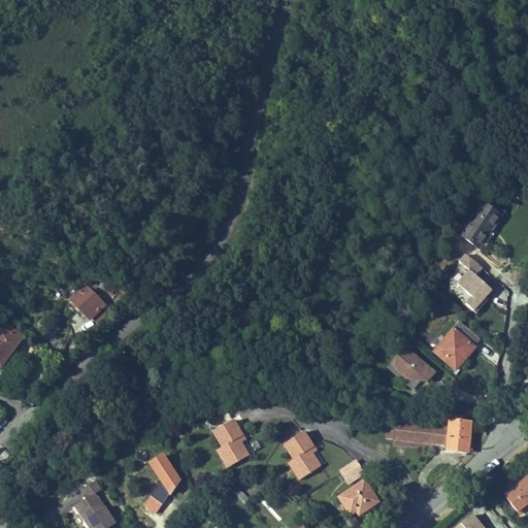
[(463,235),(483,246),(502,213),(482,201),(463,235)]
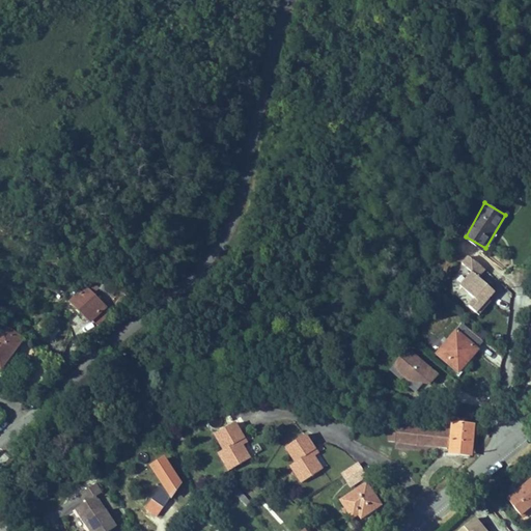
[(471,274),(478,281),(486,271),(468,256),(459,266),(471,274)]
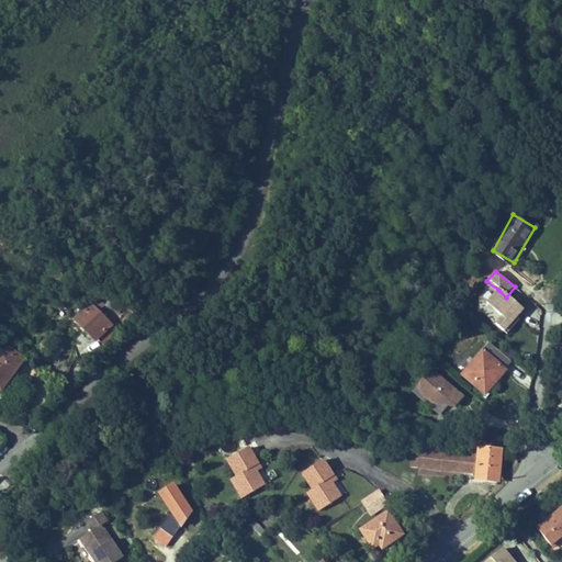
[(517,318),(524,312),(506,298),(498,290),(485,305),(501,318),(495,326),(507,336),(520,321),(517,318)]
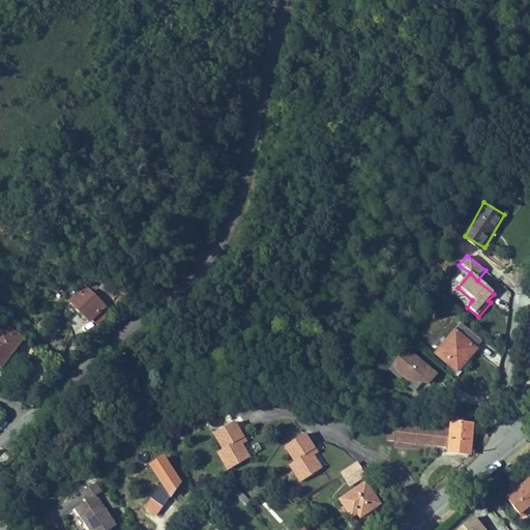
[(116,289),(104,282),(99,288),(113,295),(116,289)]
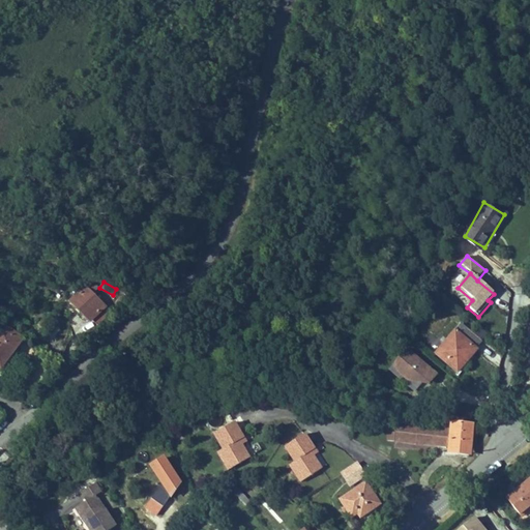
[(112,314),(86,287),(72,299),(98,326),(112,314)]
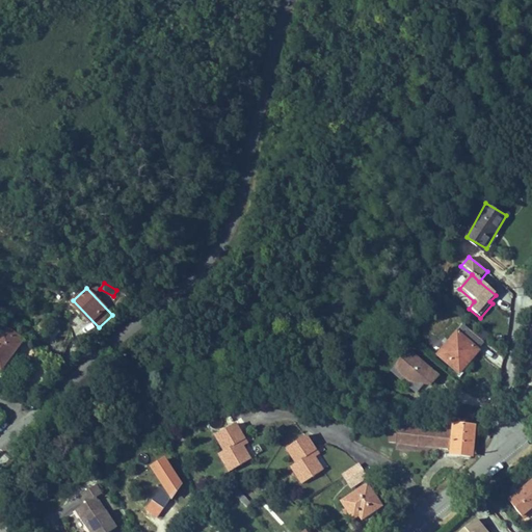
[(475,356),(486,338),(462,321),(441,354),(459,367),(469,353),(475,356)]
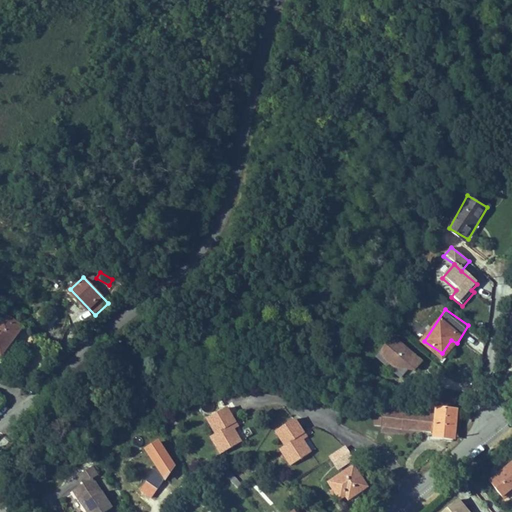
[(3,313),(0,317),(0,348),(4,352),(10,344),(23,326),(3,313)]
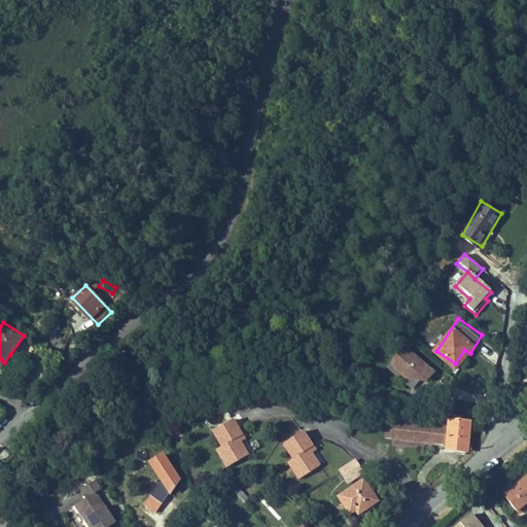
[(438,377),(405,347),(388,366),(422,396),(438,377)]
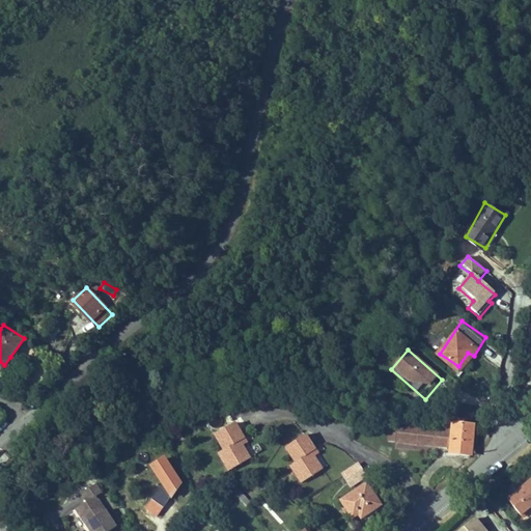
[(14,359),(10,357),(4,365),(0,361),(0,367),(5,371),(14,359)]
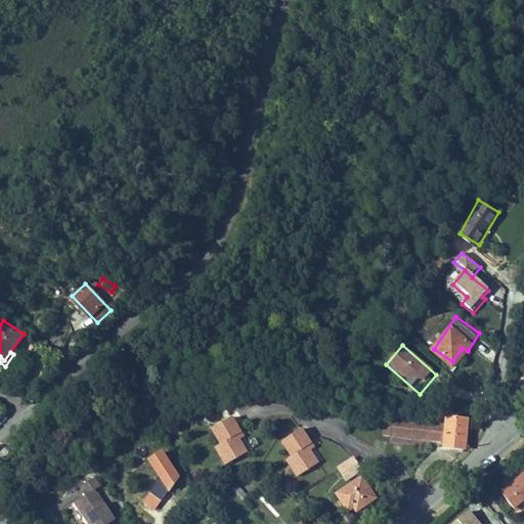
[(244,440),(257,431),(247,413),(254,409),(243,394),(223,407),(233,423),(244,440)]
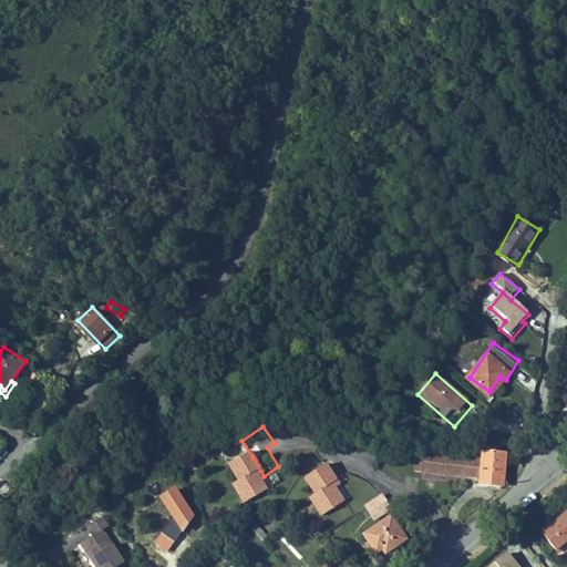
[(432,449),(437,450),(440,432),(431,430),(428,447),(432,449)]
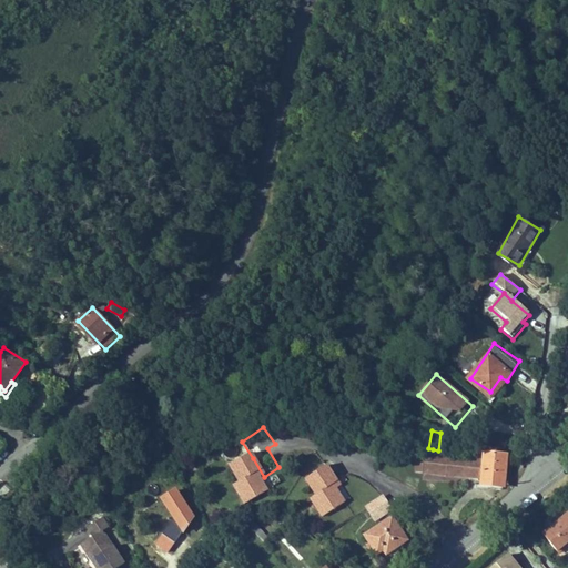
[(485,438),(482,457),(495,457),(495,463),(518,465),(521,435),(514,432),(500,432),(499,439),(485,438)]
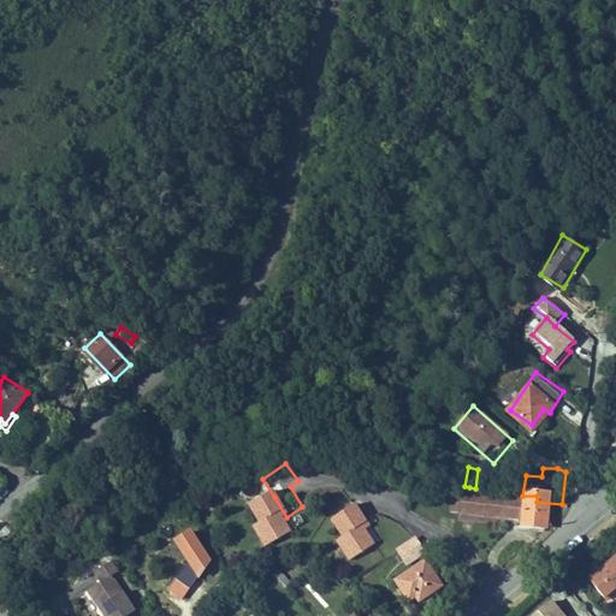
[(478,469),(475,489),(522,496),(526,475),(478,469)]
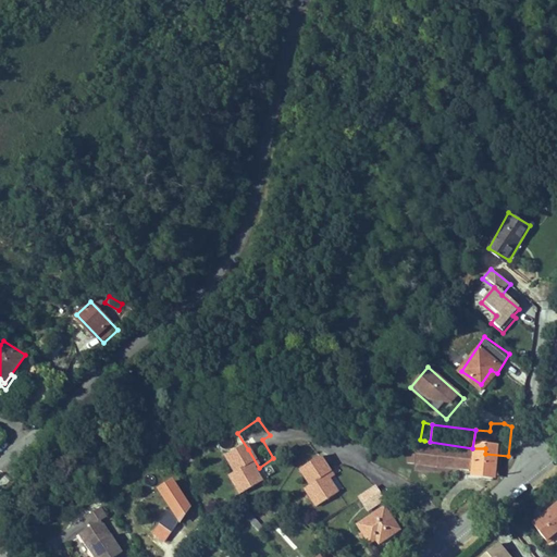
[(335,482),(350,472),(338,453),(345,447),(337,432),(314,447),(323,461),(335,482)]
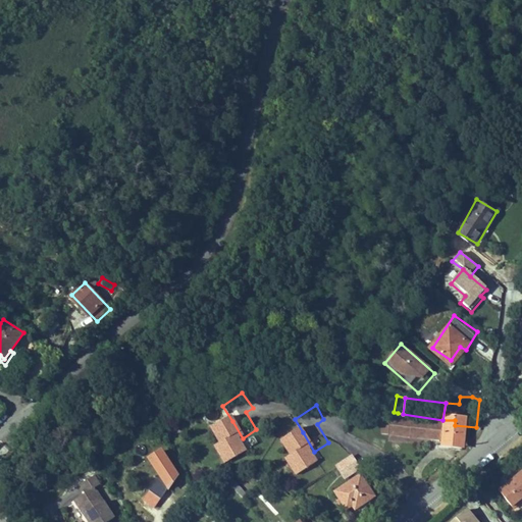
[(246,412),(256,429),(263,424),(253,408),(246,412)]
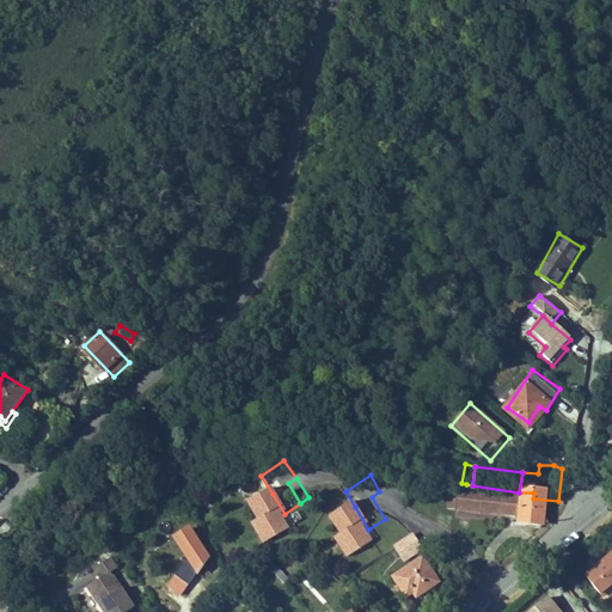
[(385,519),(393,514),(379,491),(372,497),(385,519)]
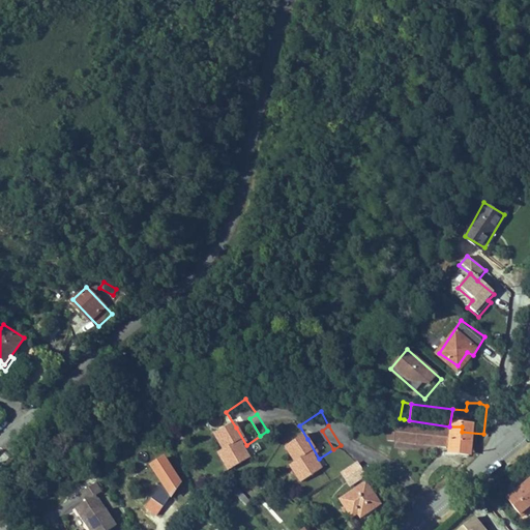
[(229,432),(241,449),(246,445),(236,428),(229,432)]
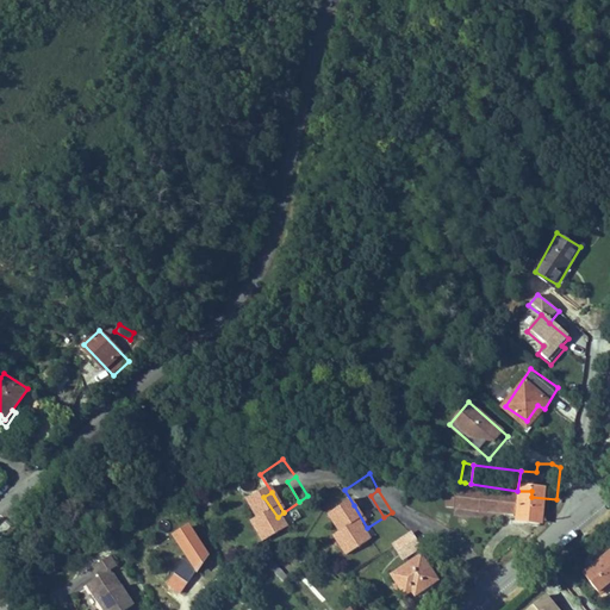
[(346,510),(360,531),(367,528),(354,505),(346,510)]
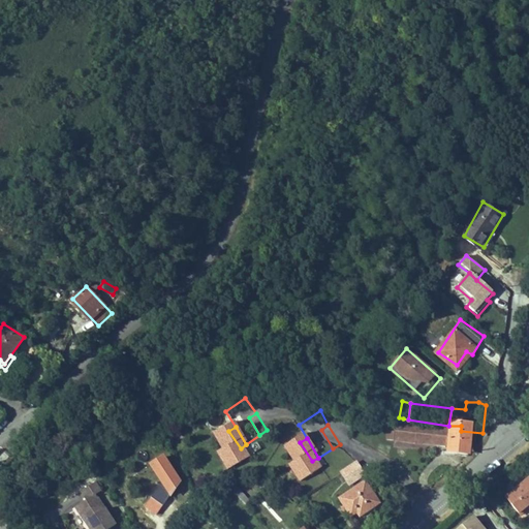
[(369,441),(350,453),(356,462),(365,457),(374,448),(369,441)]
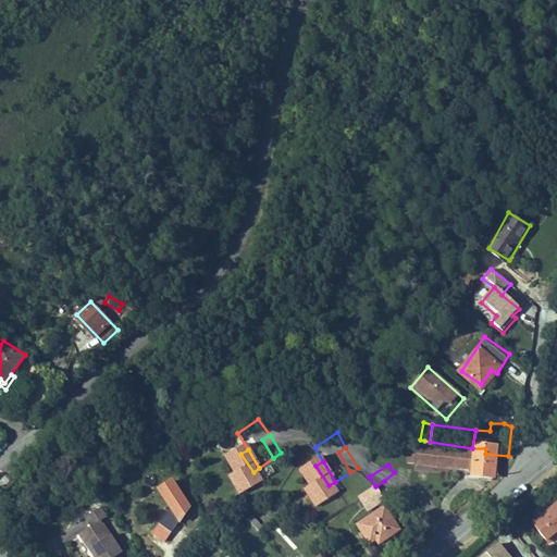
[(384,481),(375,486),(378,491),(397,478),(394,472),(384,481)]
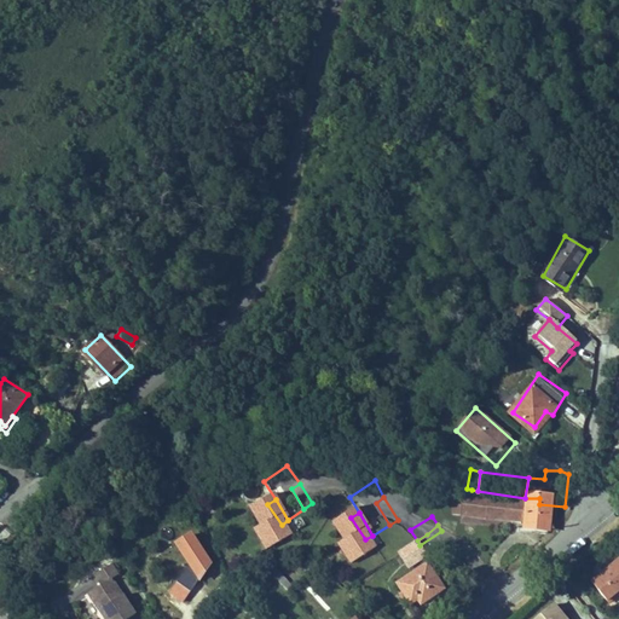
[(192,590),(201,579),(202,580),(215,561),(194,530),(175,542),(190,563),(178,580),(192,590)]
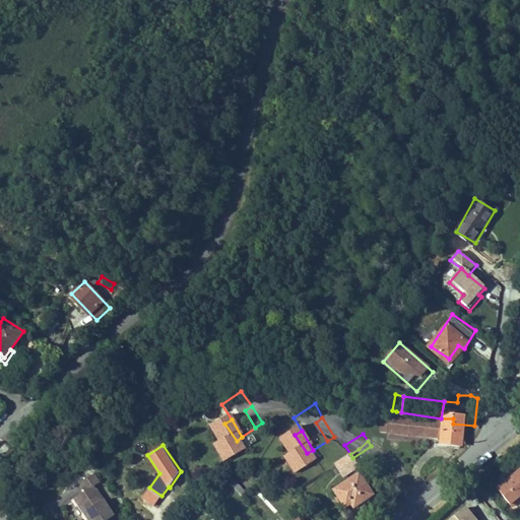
[(112,462),(107,454),(93,462),(103,477),(92,484),(107,508),(127,496),(108,465),(112,462)]
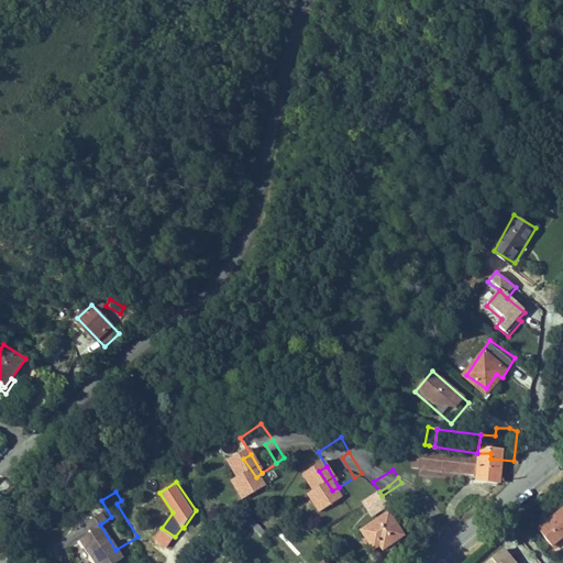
[(393,527),(412,514),(400,493),(372,509),(383,526),(387,523),(393,527)]
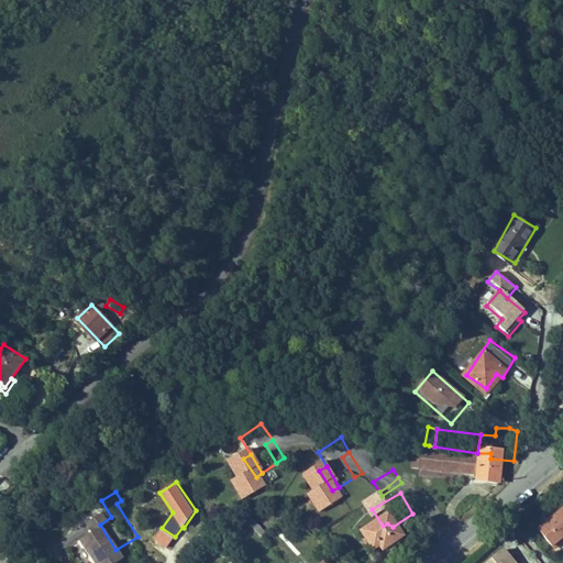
[(562,507),(540,526),(553,542),(562,533),(562,507)]
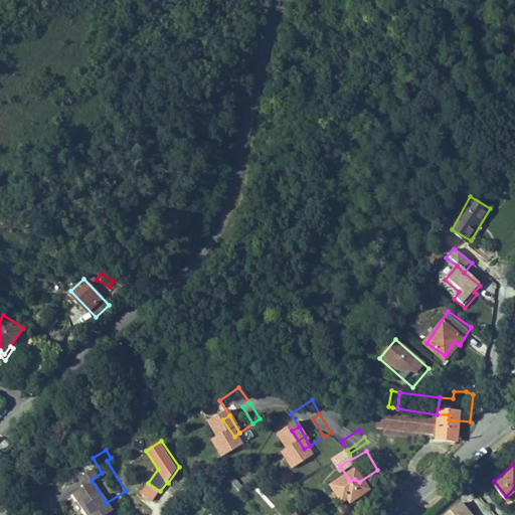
[(92,480),(102,473),(98,467),(88,474),(92,480)]
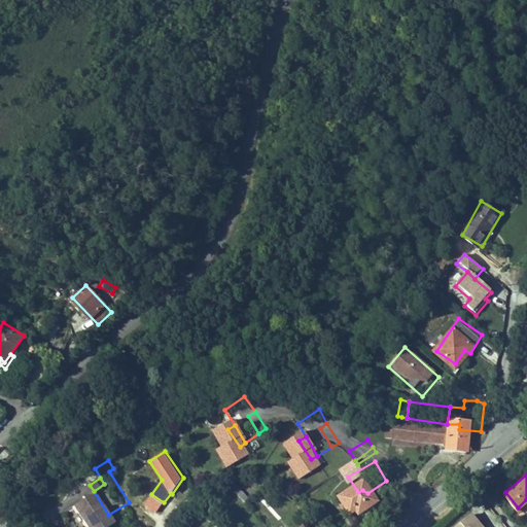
[(238,487),(233,491),(243,502),(248,498),(238,487)]
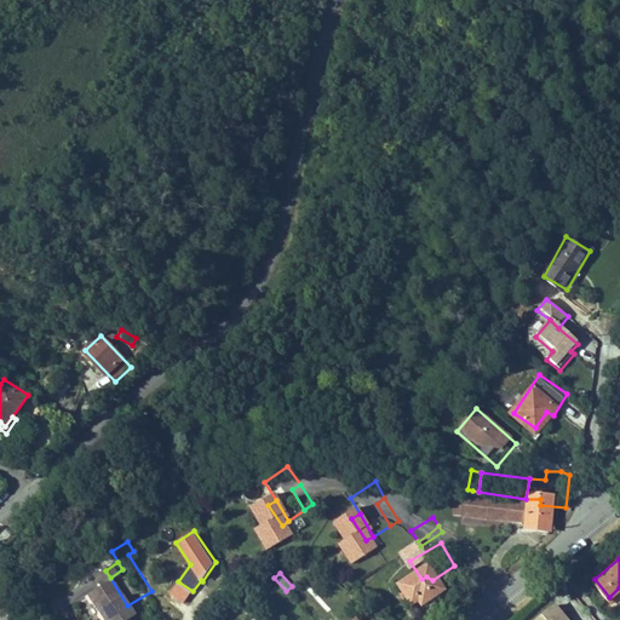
[(619,587),(609,597),(612,601),(619,593),(619,587)]
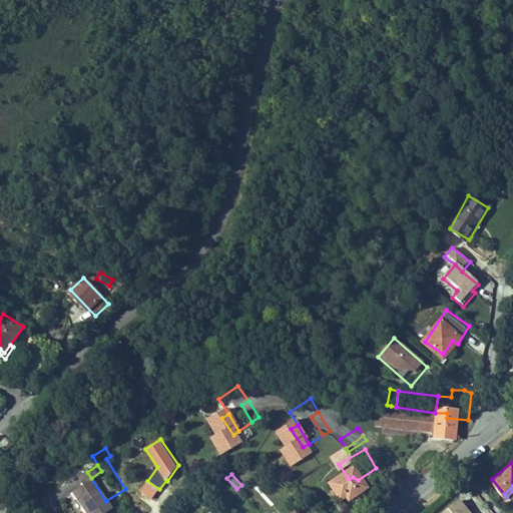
[(440,512),(466,512),(472,509),(462,495),(440,512)]
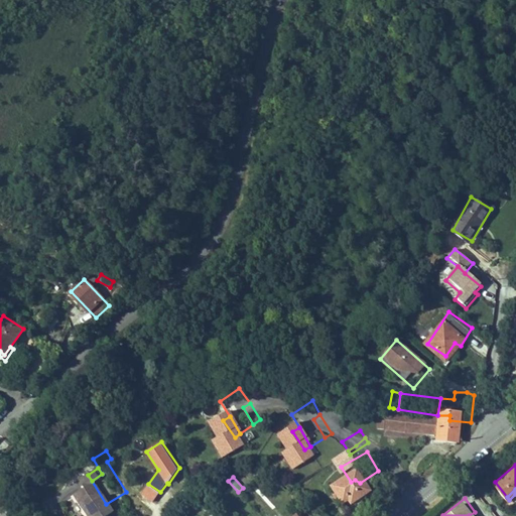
[(217,510),(224,515),(234,515),(236,513),(222,503),(217,510)]
